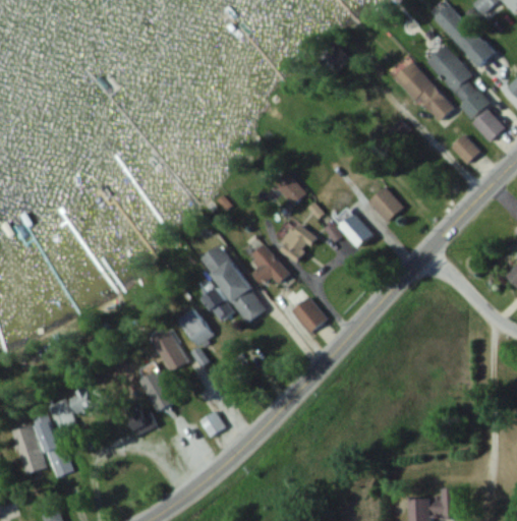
[(516,0),(502,0),(514,11),(516,8),(516,0)]
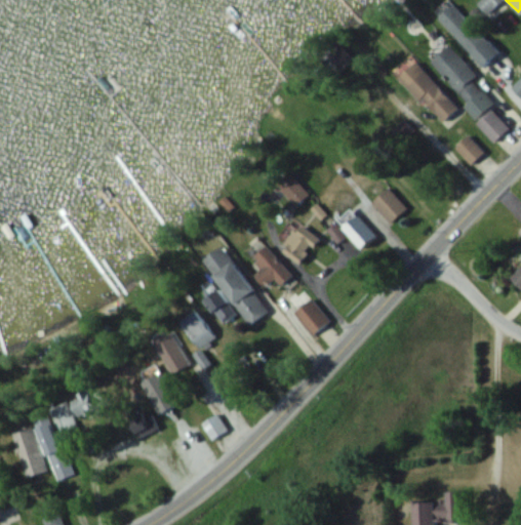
[(437,19),(483,67),(498,52),(451,5),(437,19)]
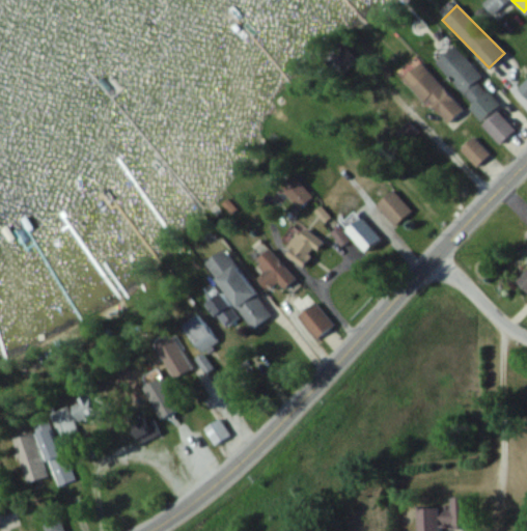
[(450,48),(434,62),(472,105),(469,108),(479,120),(499,103),(450,48)]
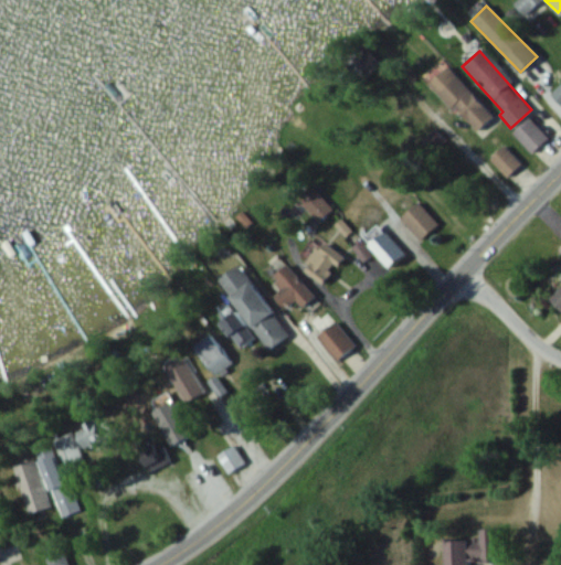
[(427,85),(476,132),(493,116),(445,67),(427,85)]
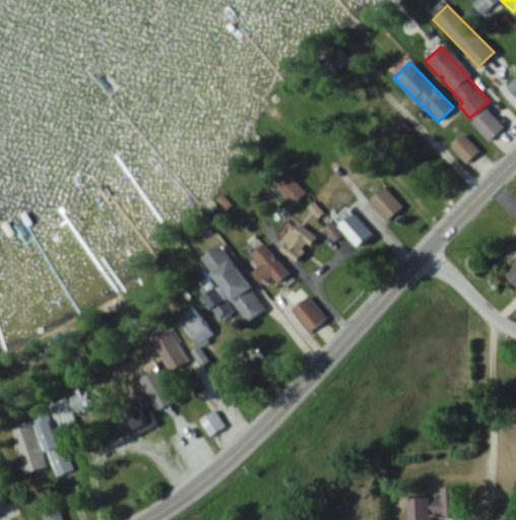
[(515,98),(515,74),(504,87),(515,98)]
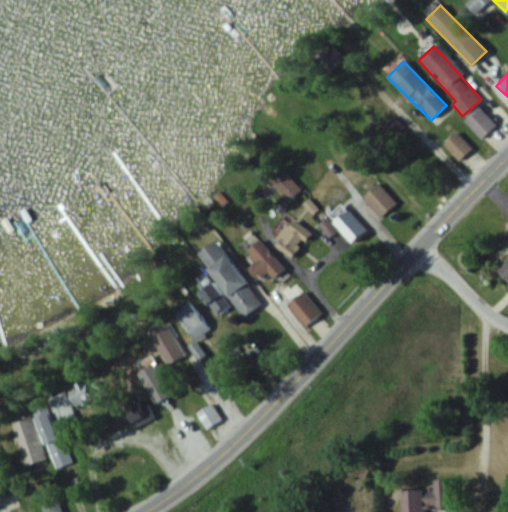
[(463,120),(480,139),(495,125),(478,106),(463,120)]
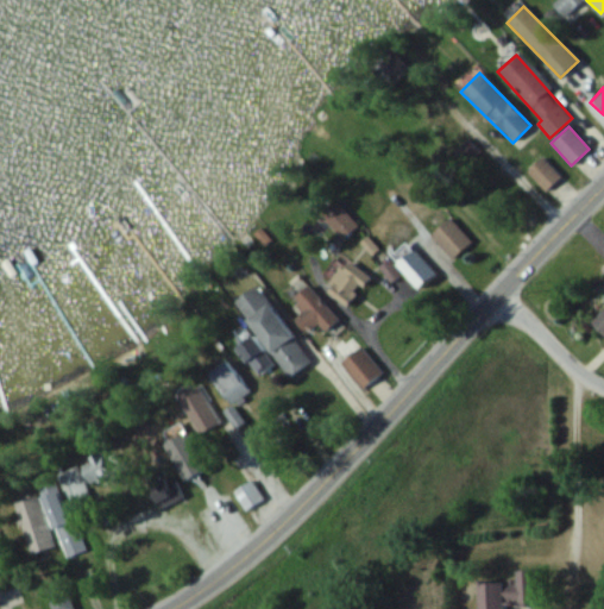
[(560,177),(541,157),(526,171),(545,192),(560,177)]
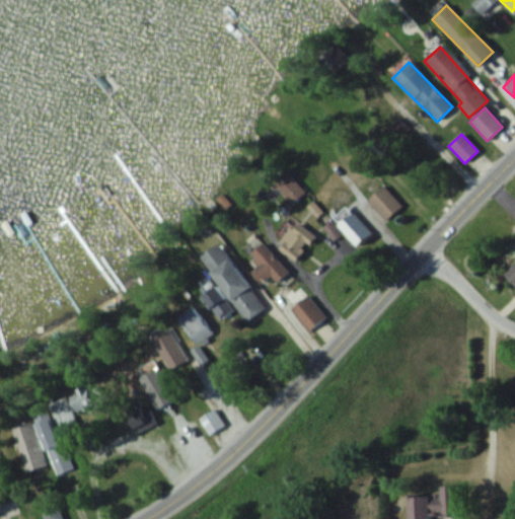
[(401,206),(381,186),(366,201),(385,220),(401,206)]
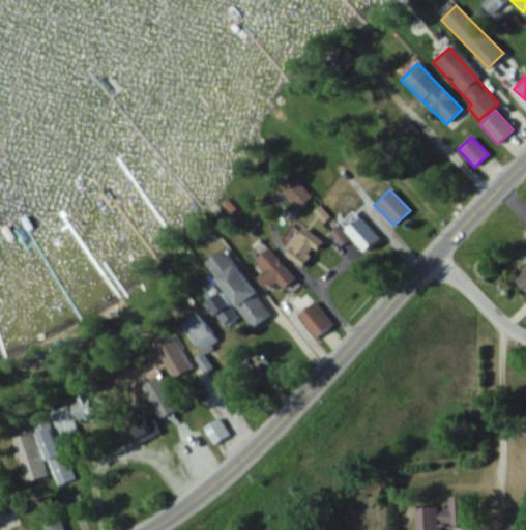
[(374,244),(357,223),(348,230),(366,252),(374,244)]
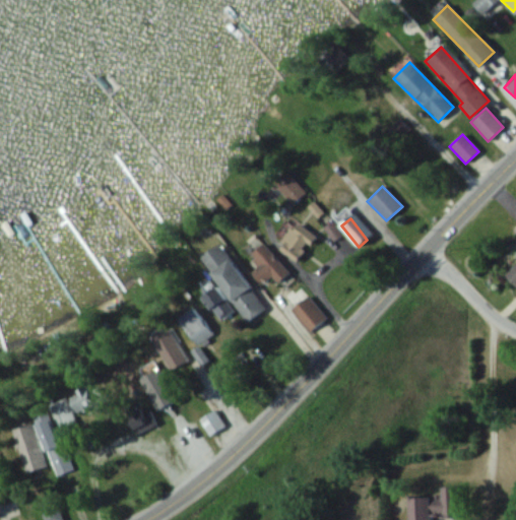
[(314,241),(295,224),(276,246),(297,263),(314,241)]
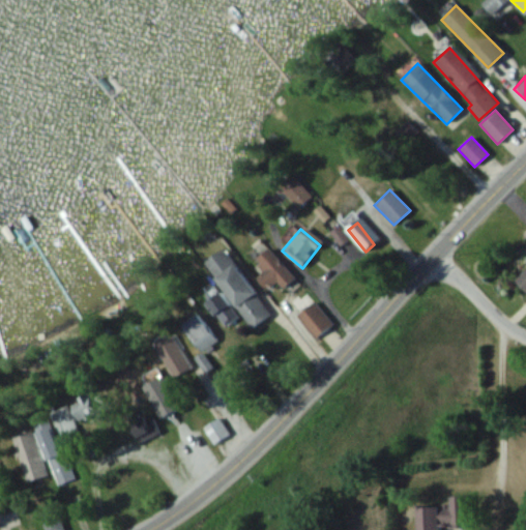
[(223,247),(204,261),(252,327),(270,314),(223,247)]
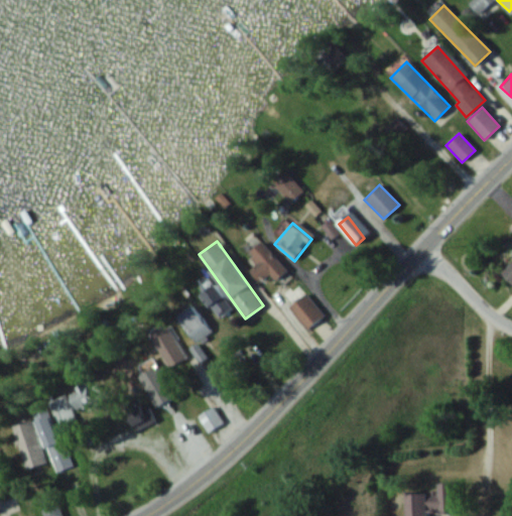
[(256,263),(249,271),(260,281),(269,273),(277,282),(288,270),(260,242),(247,254),(256,263)]
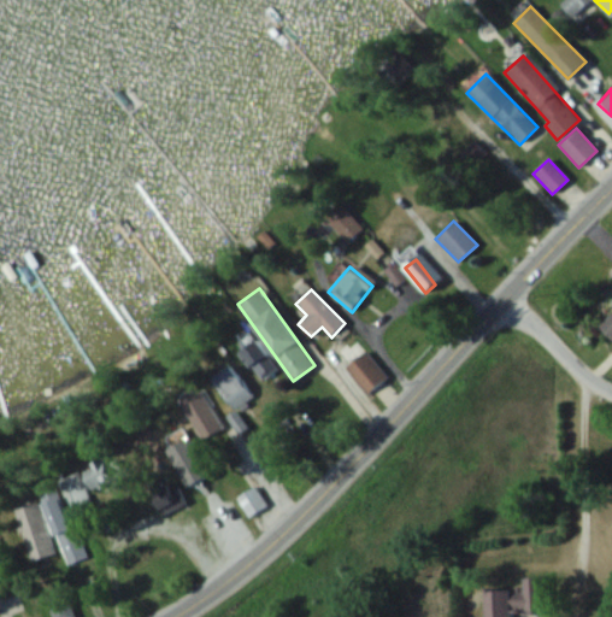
[(611,310),(598,325),(611,340),(611,310)]
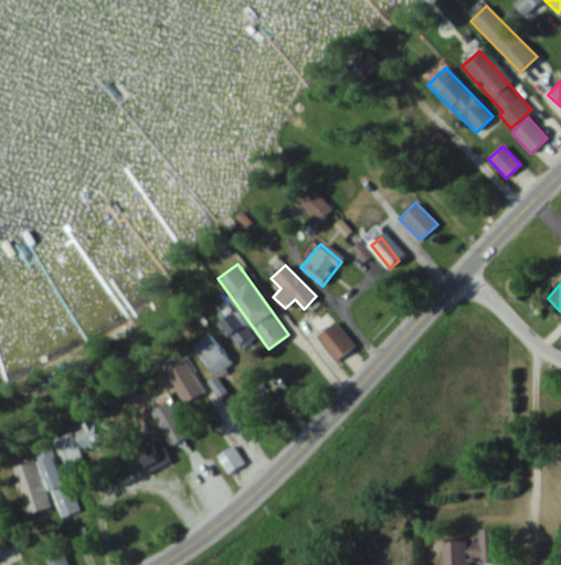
[(255,337),(235,311),(222,322),(242,348),(255,337)]
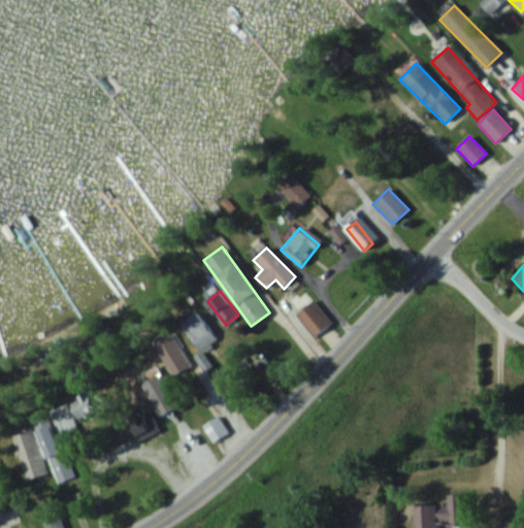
[(294,315),(313,338),(330,324),(312,300),(294,315)]
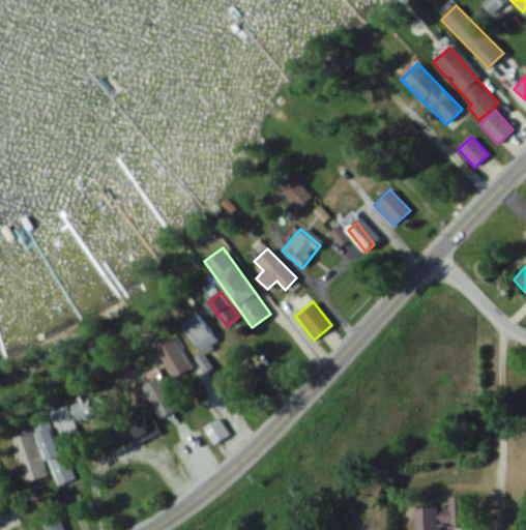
[(216,341),(199,314),(181,325),(200,352),(216,341)]
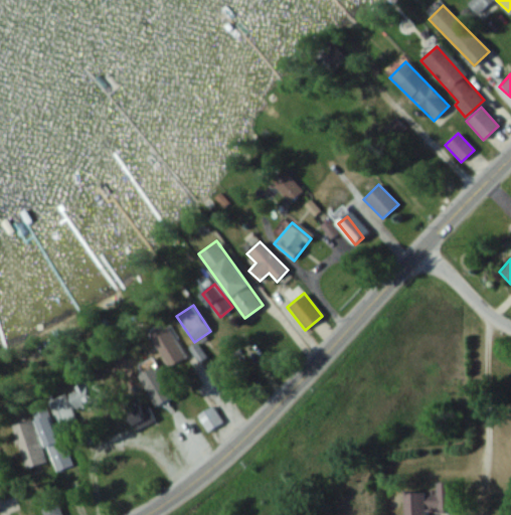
[(150,336),(169,368),(185,358),(166,326),(150,336)]
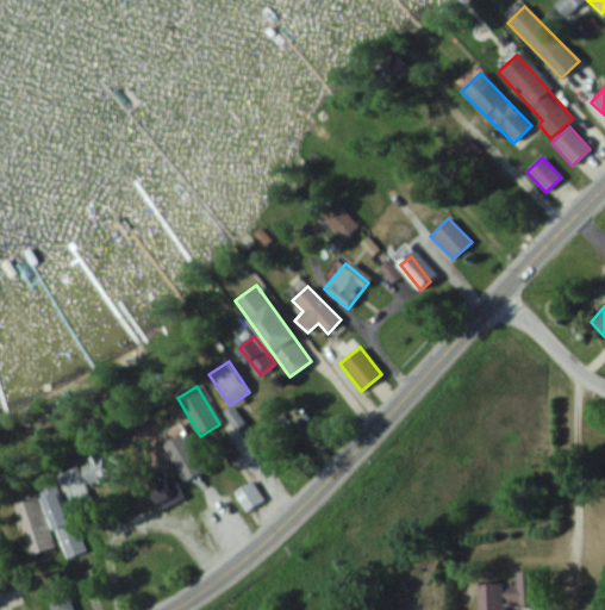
[(80,461),(86,485),(119,477),(113,453),(80,461)]
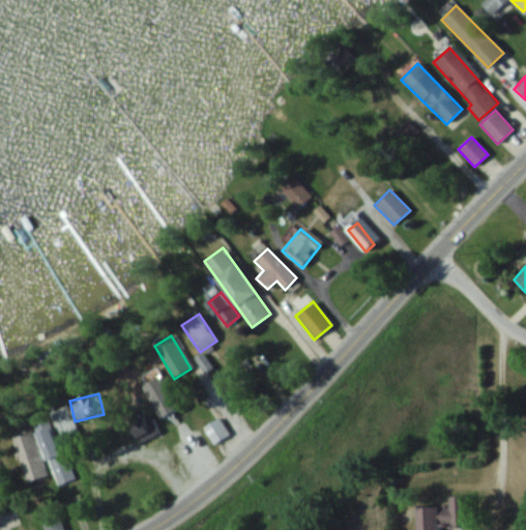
[(52,412),(61,435),(74,430),(64,407),(52,412)]
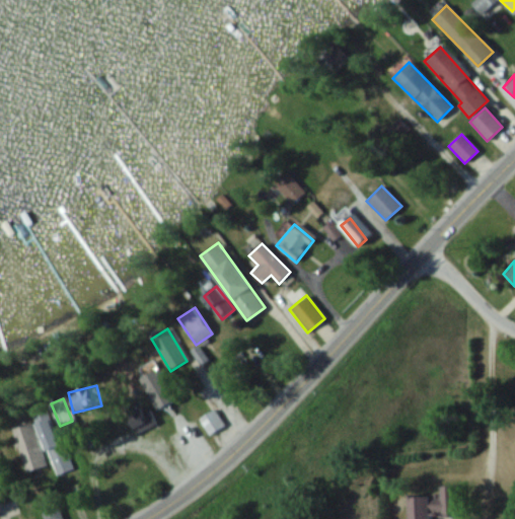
[(197,420),(206,436),(222,426),(212,410),(197,420)]
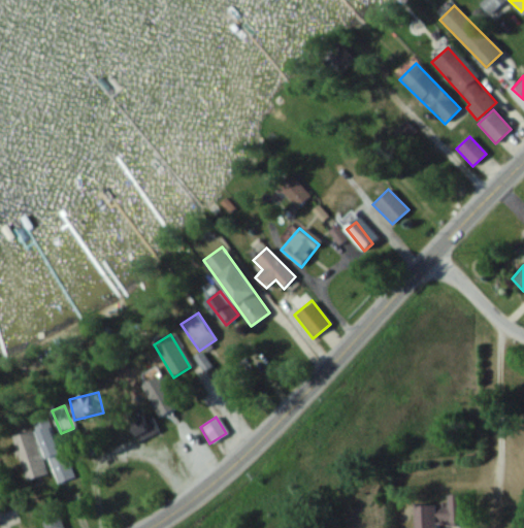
[(69,480),(56,425),(40,428),(54,483),(69,480)]
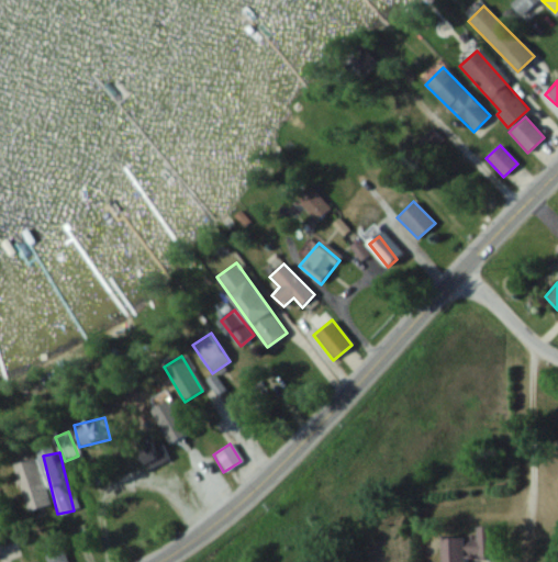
[(11,464),(28,512),(48,505),(32,457),(11,464)]
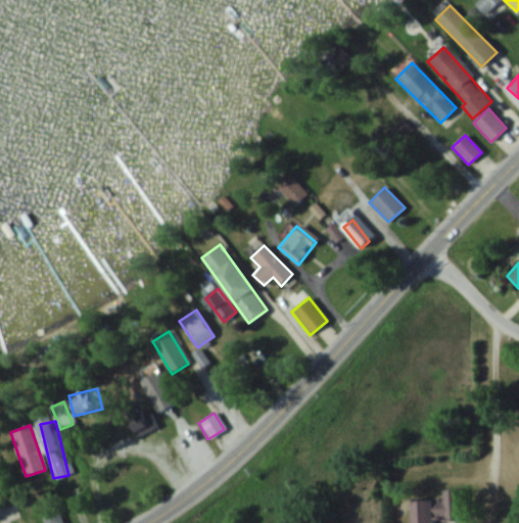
[(461,490),(442,490),(442,498),(414,500),(414,522),(434,522),(435,521),(461,521),(461,490)]
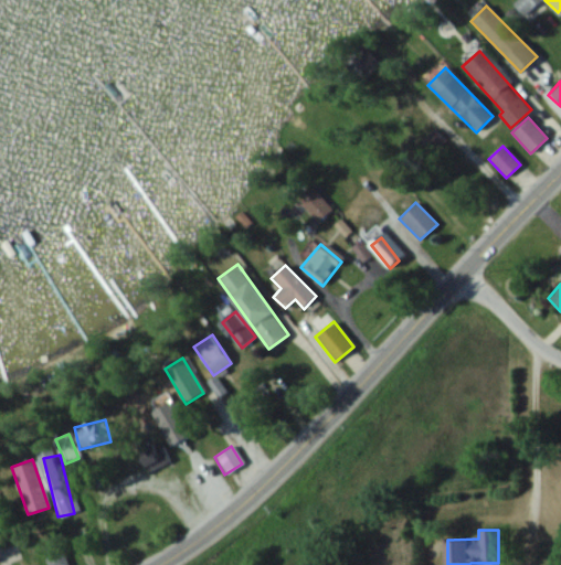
[(38,544),(45,564),(65,564),(55,537),(38,544)]
